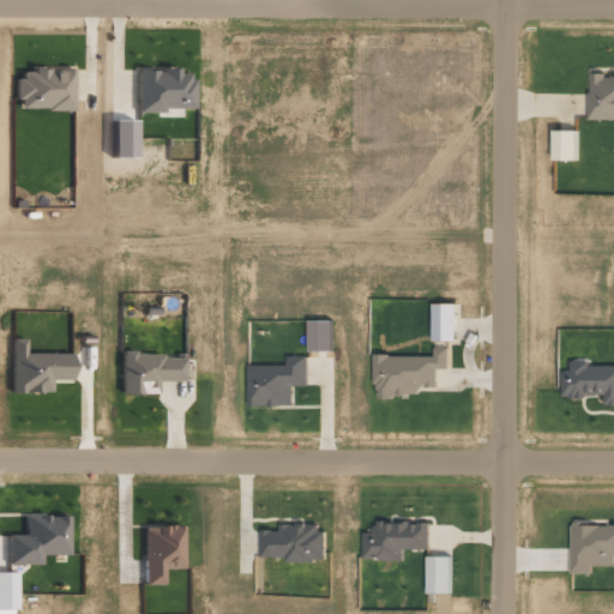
[(71,70),(29,70),(29,72),(16,72),(16,109),(71,110),(71,70)]
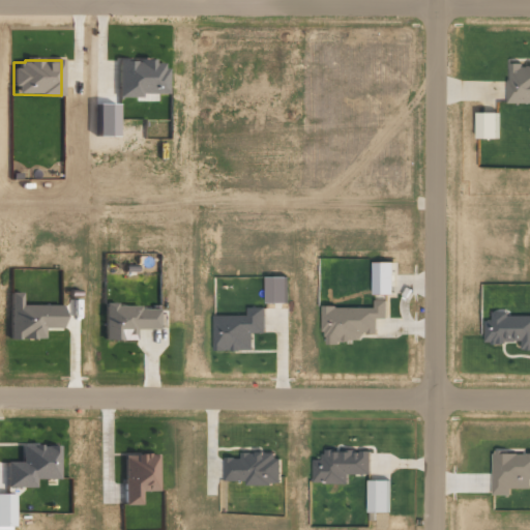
[(116,60),(117,95),(165,94),(165,63),(151,63),(151,60),(116,60)]
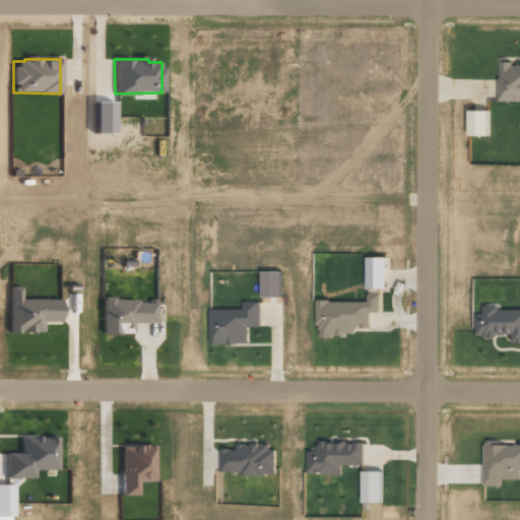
[(499,102),(519,101),(519,64),(499,64),(499,102)]
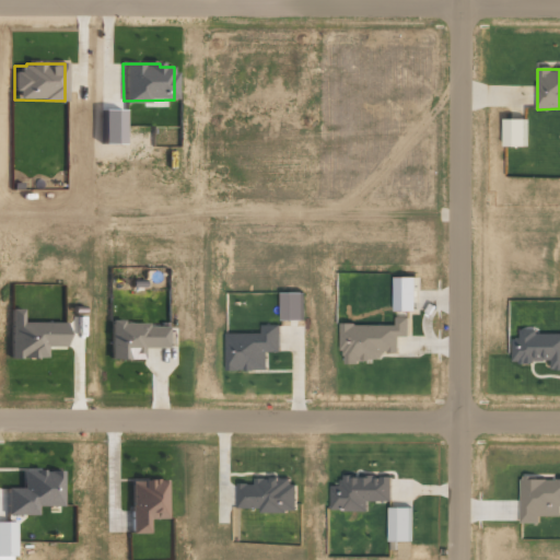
[(98,109),(98,143),(119,143),(119,111),(98,109)]
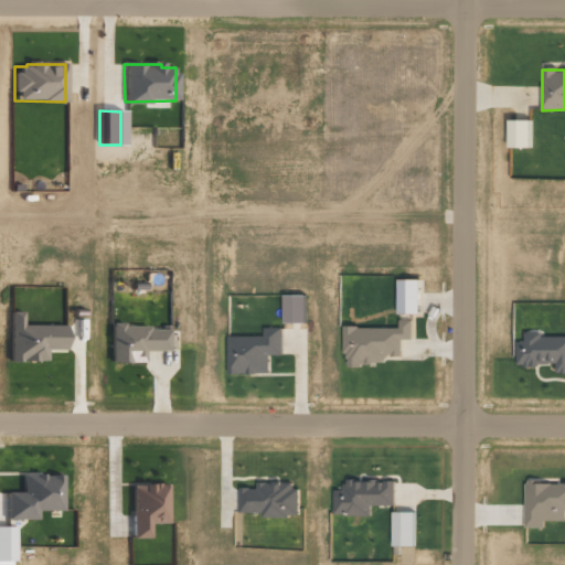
[(530,120),(508,120),(508,148),(530,148),(530,120)]
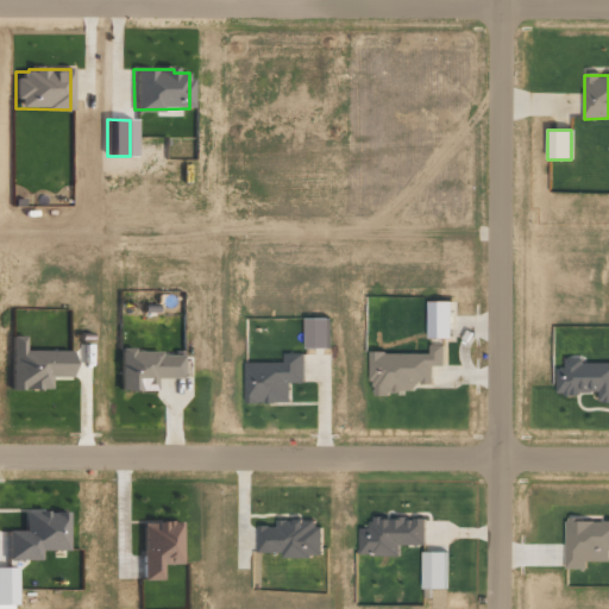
[(427,302),(428,339),(451,339),(451,301),(427,302)]
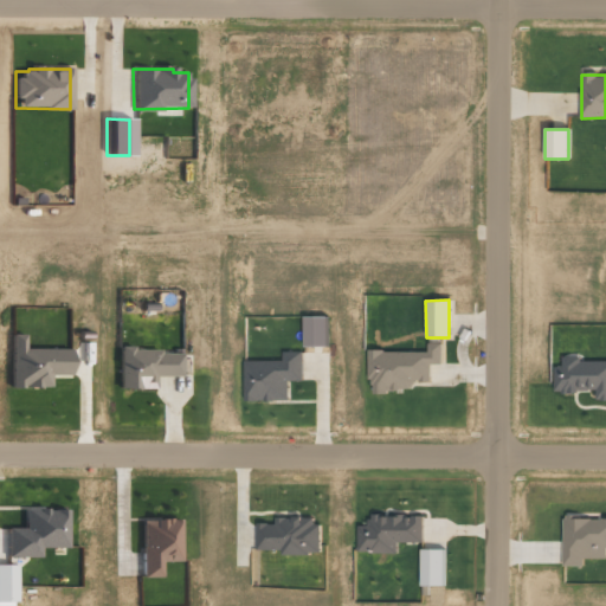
[(304,346),(326,346),(326,317),(304,317),(304,346)]
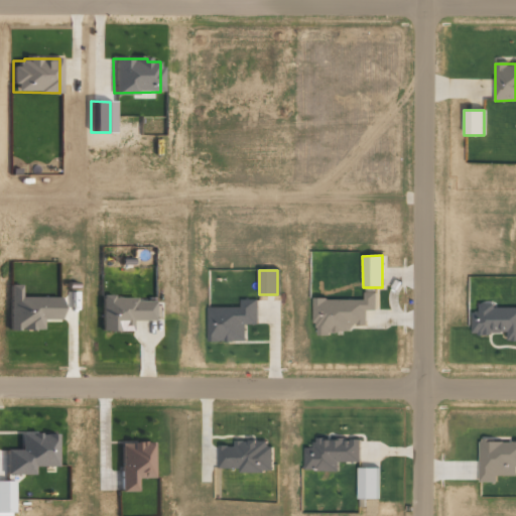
[(7,331),(39,331),(39,319),(56,319),(57,297),(18,296),(19,285),(8,284),(7,331)]
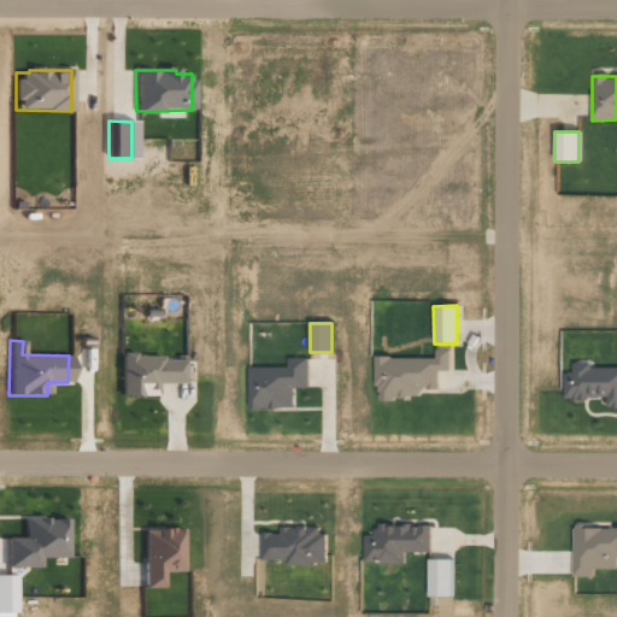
[(375,358),(376,399),(419,399),(419,389),(439,388),(439,370),(450,370),(450,351),(435,351),(435,358),(375,358)]
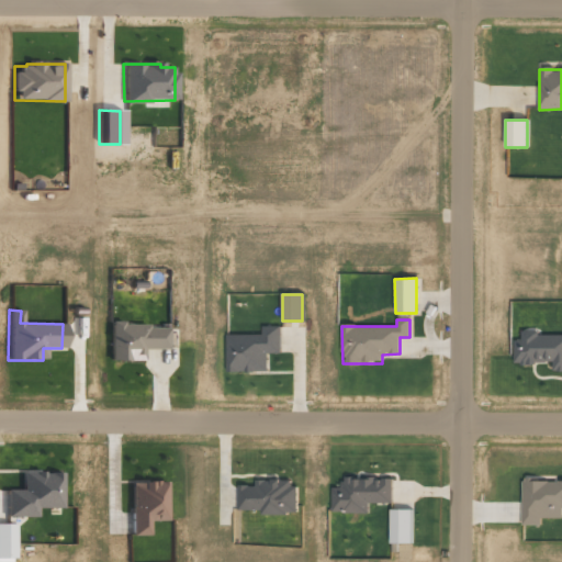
[(166,349),(166,324),(109,325),(109,361),(142,361),(142,349),(166,349)]
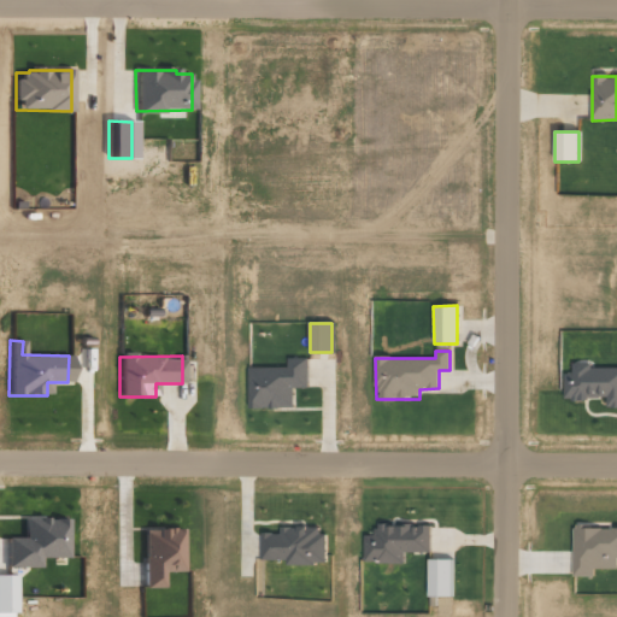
[(288,366),(248,368),(250,409),(293,407),(293,388),(307,388),(307,358),(287,358),(288,366)]
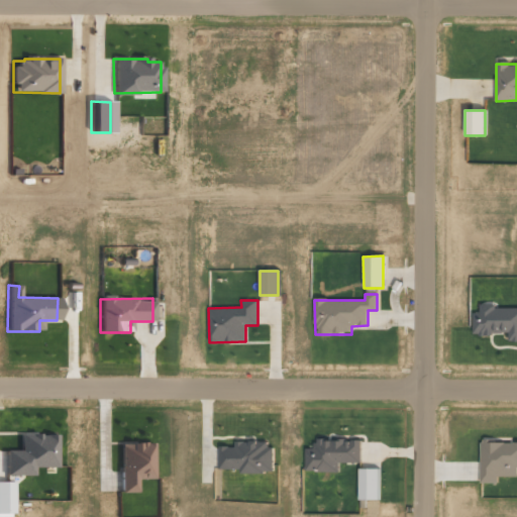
[(516,341),(516,308),(495,308),(495,304),(480,304),(480,313),(472,313),(473,334),(508,334),(508,341),(516,341)]
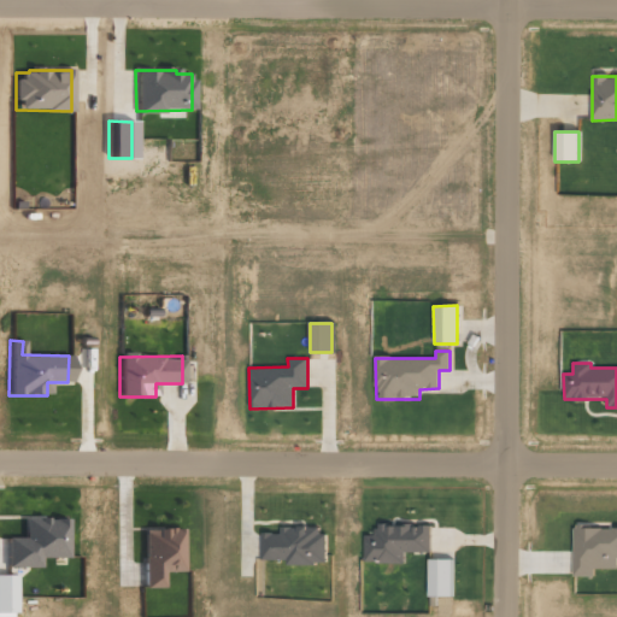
[(66,557),(66,517),(23,518),(23,538),(5,538),(5,566),(39,566),(39,557),(66,557)]
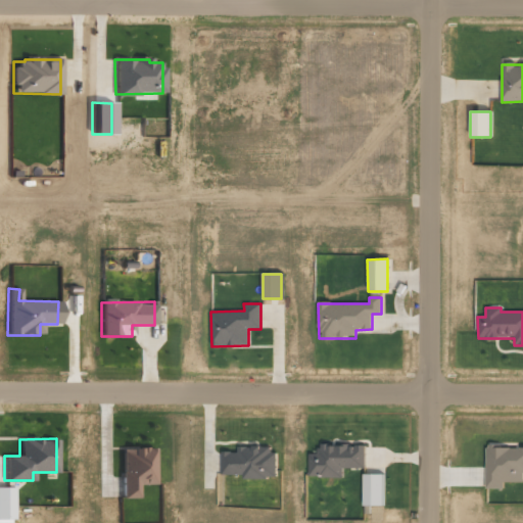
[(365,467),(365,444),(318,444),(318,454),(307,454),(307,477),(342,476),(342,468),(365,467)]
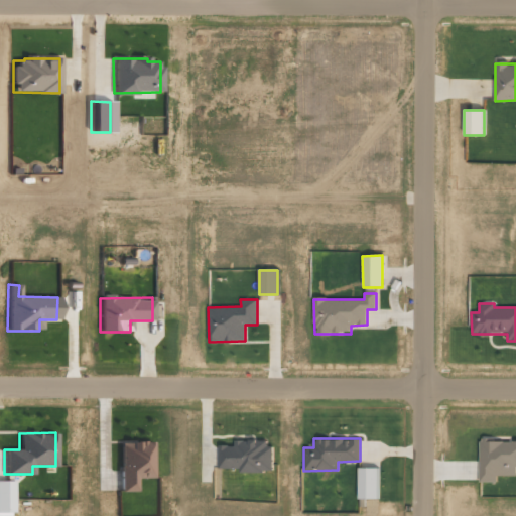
[(480,482),(496,482),(496,475),(515,475),(515,439),(480,440),(480,482)]
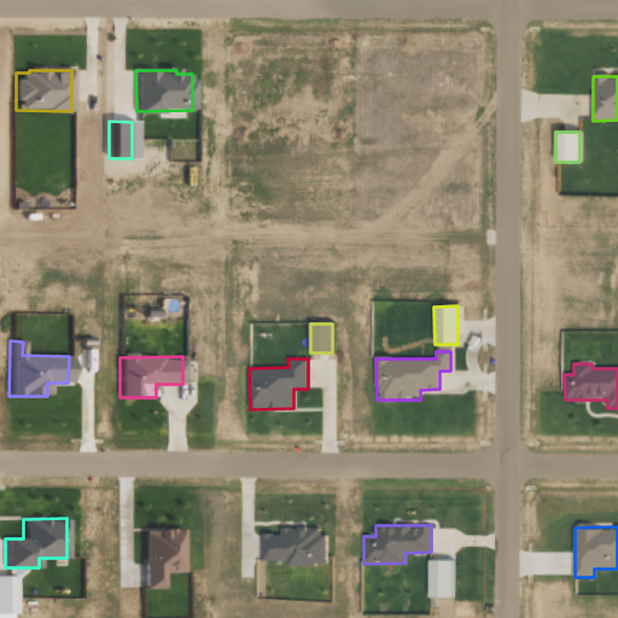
[(326,565),(326,529),(280,528),(280,534),(262,534),(262,560),(286,560),(286,565),(326,565)]
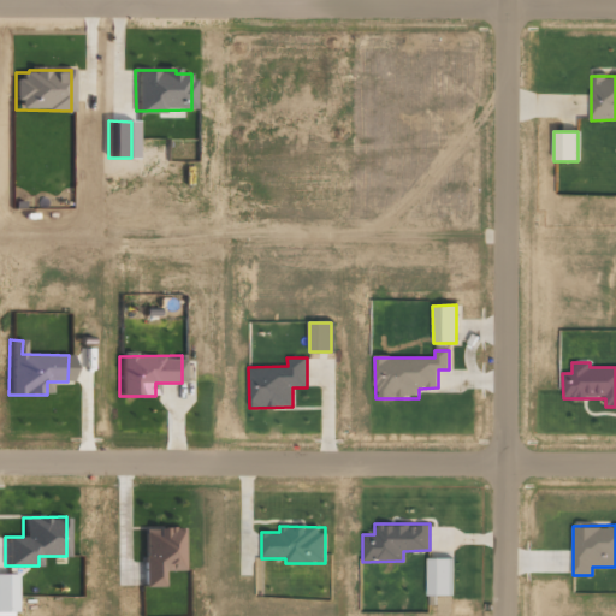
[(182,528),(142,528),(142,587),(161,587),(161,570),(181,570),(182,528)]
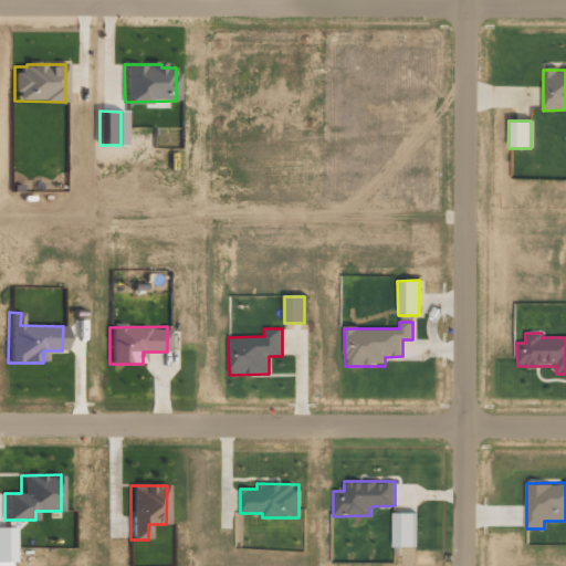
[(413,547),(415,513),(394,512),(392,546),(413,547)]
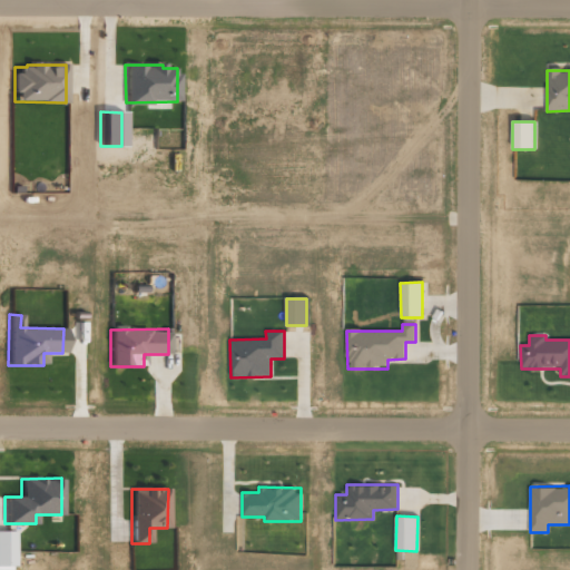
[(0,564),(10,566),(10,531),(0,530),(0,564)]
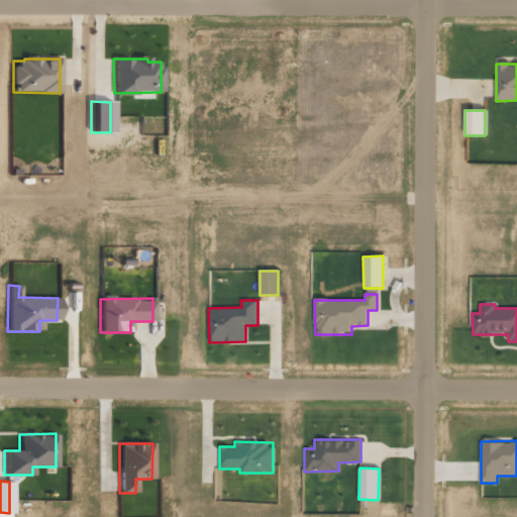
All buildings are outlined.
